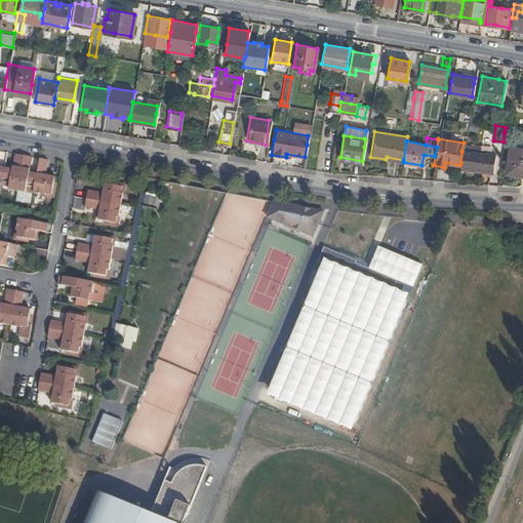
[(505,172),(514,174),(514,172),(522,173),(522,149),(509,148),(505,172)]
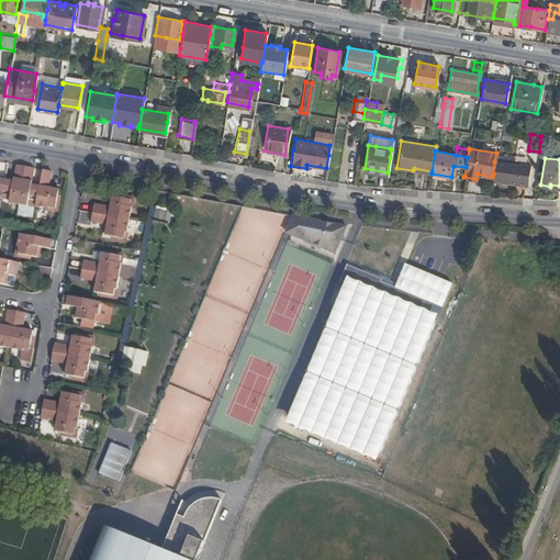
[(499,161),(496,179),(527,183),(530,164),(518,163),(518,165),(510,164),(499,161)]
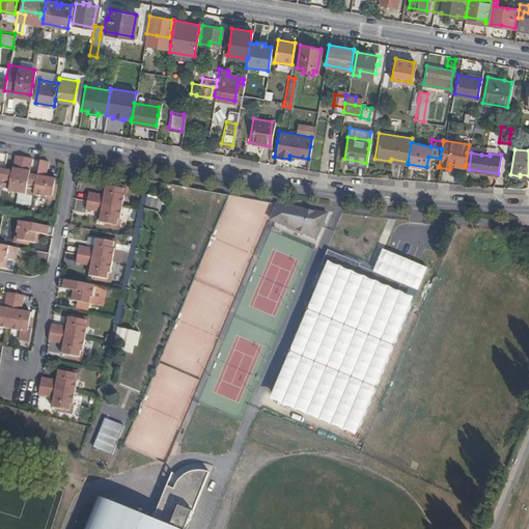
[(12,170),(9,169),(6,187),(9,188),(8,192),(17,193),(24,157),(16,155),(12,170)]
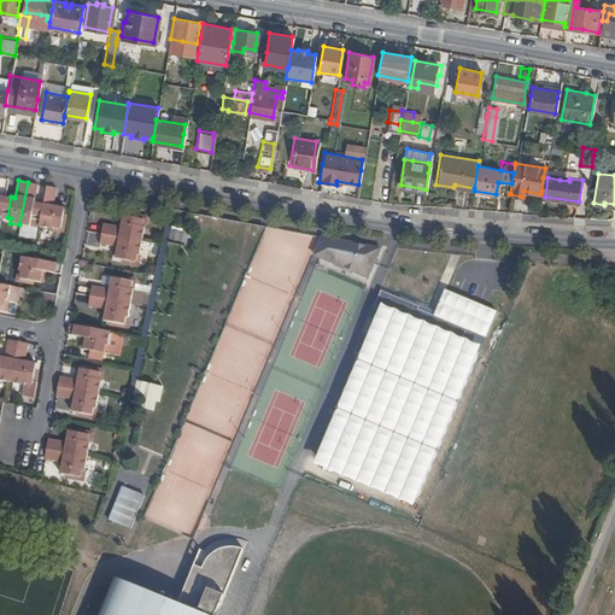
[(37,183),(28,182),(19,224),(29,227),(29,222),(39,224),(44,203),(34,201),(37,183)]
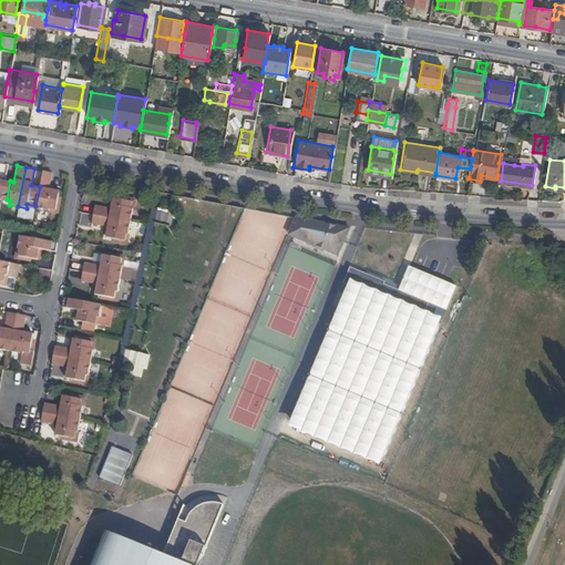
[(48,188),(52,172),(43,171),(40,186),(36,206),(36,209),(44,211),(44,207),(55,209),(59,192),(48,188)]
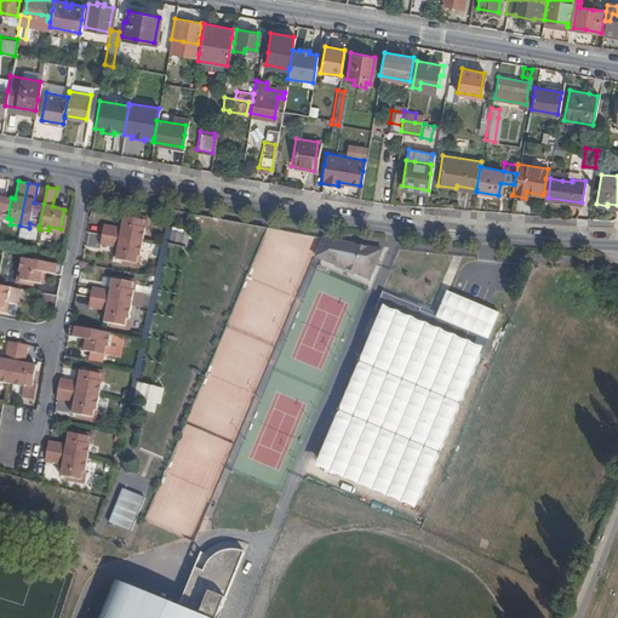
[(7,218),(11,198),(4,196),(0,217),(7,218)]
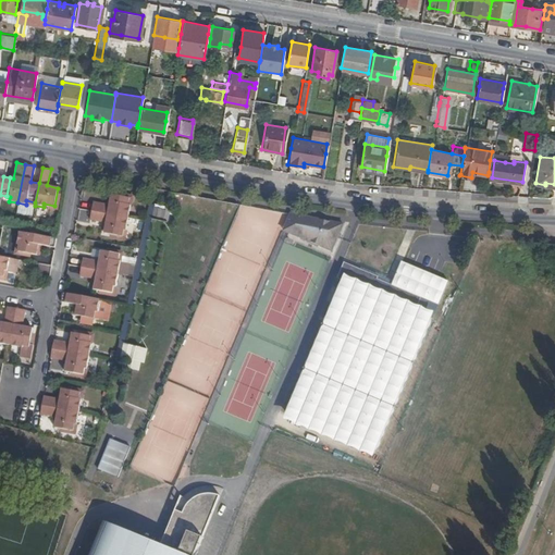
[(90,210),(126,217),(128,206),(125,205),(127,198),(110,195),(108,206),(93,202),(90,210)]
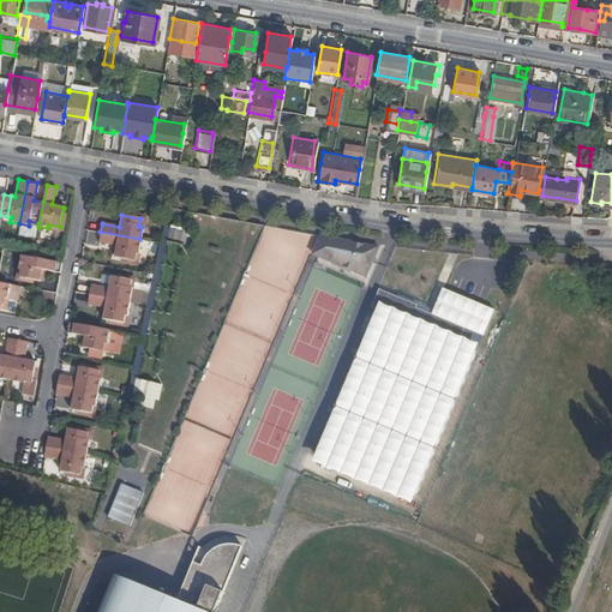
[(369,276),(379,250),(322,227),(311,255),(369,276)]
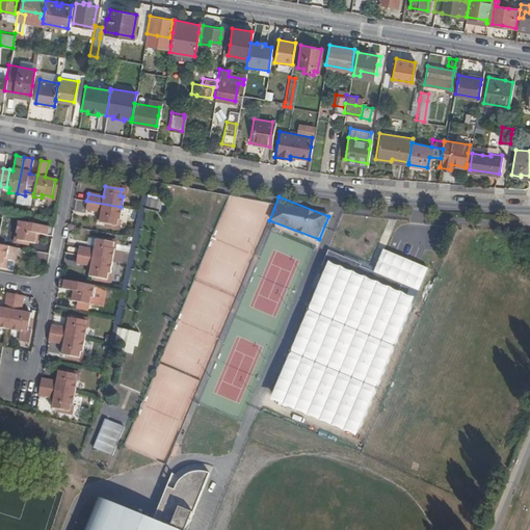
[(160,210),(162,201),(146,197),(143,206),(160,210)]
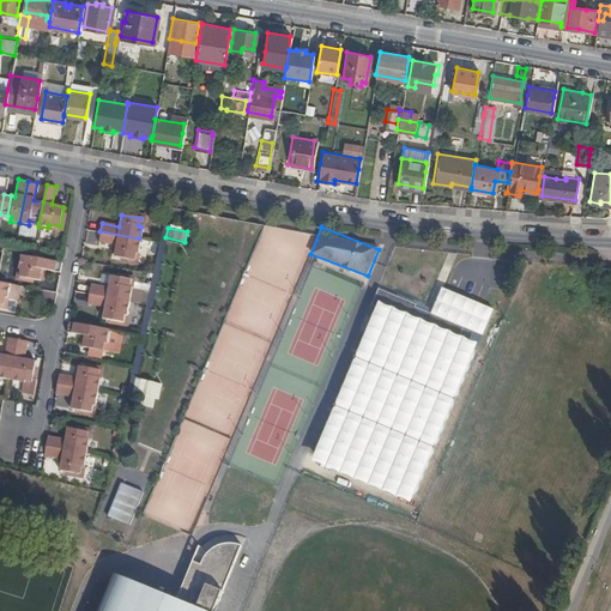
[(137,252),(139,239),(100,231),(98,240),(116,243),(114,254),(133,258),(134,252),(137,252)]
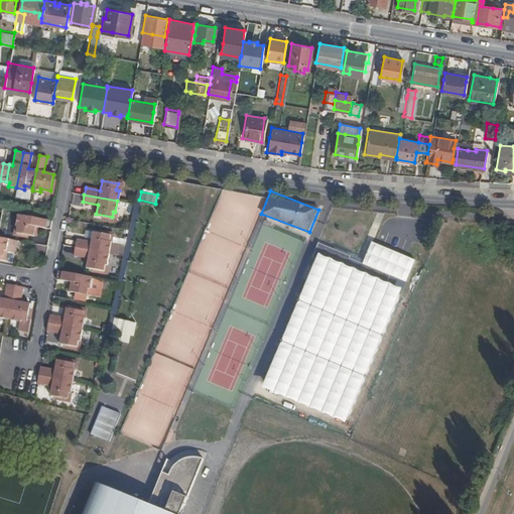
[(49,228),(51,221),(19,215),(17,226),(20,226),(18,232),(33,235),(36,225),(49,228)]
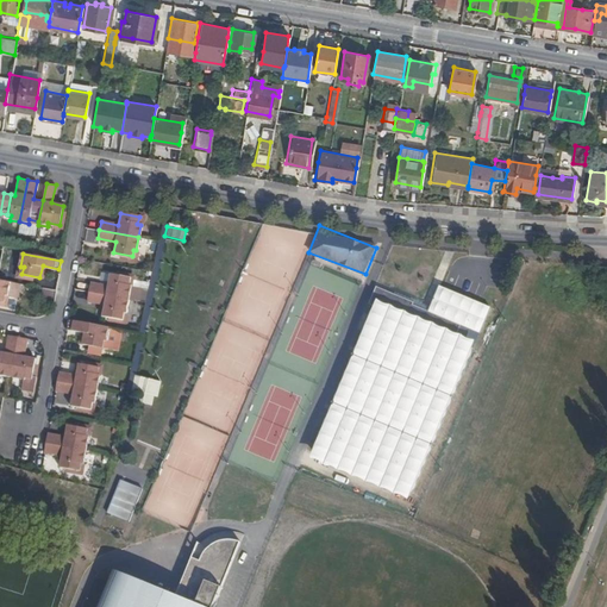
[(88,292),(127,299),(130,287),(126,286),(127,277),(108,274),(106,286),(89,283),(88,292)]
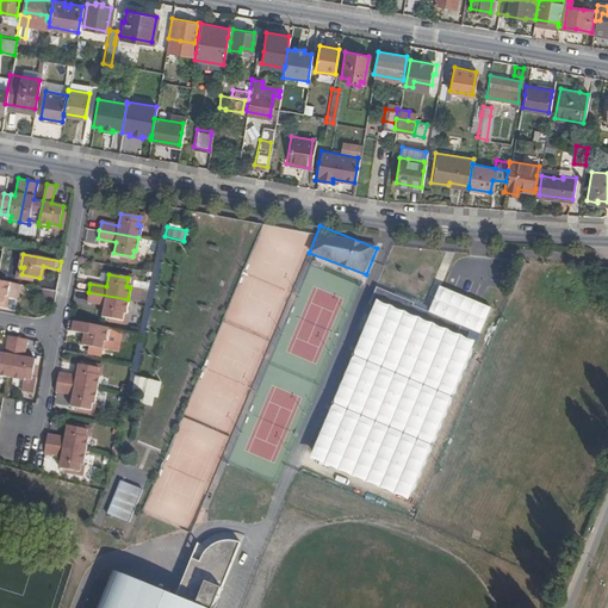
[(16,283),(0,279),(0,301),(1,301),(2,293),(13,295),(16,283)]
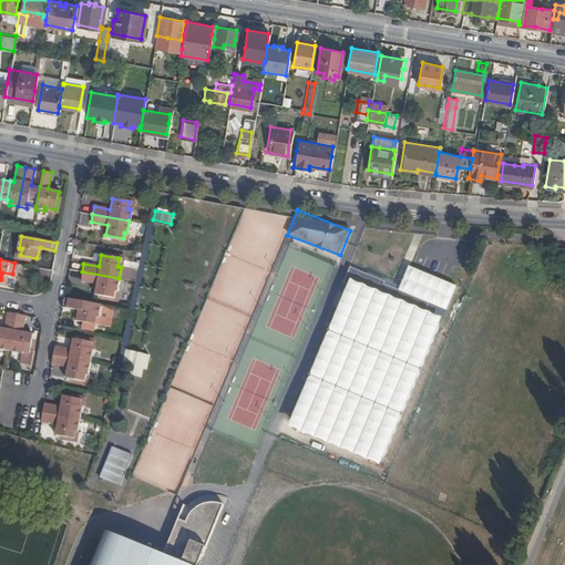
[(38,275),(49,276),(50,268),(39,267),(38,275)]
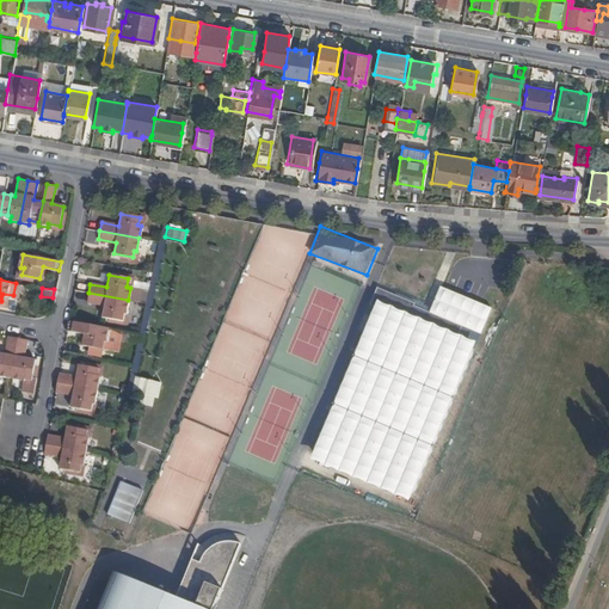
[(491,308),(441,288),(430,312),(480,333),(491,308)]
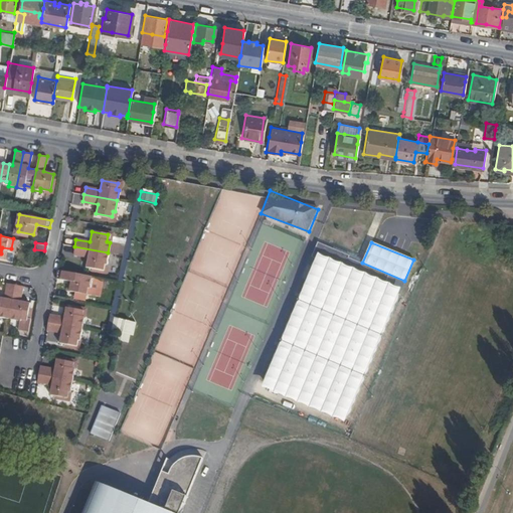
[(106,264),(108,252),(74,246),(72,254),(88,257),(86,267),(102,270),(103,263),(106,264)]
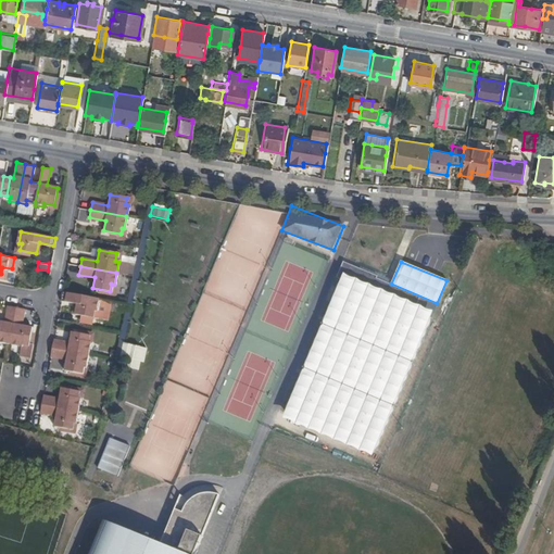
[(431,316),(340,278),(285,411),(376,449),(431,316)]
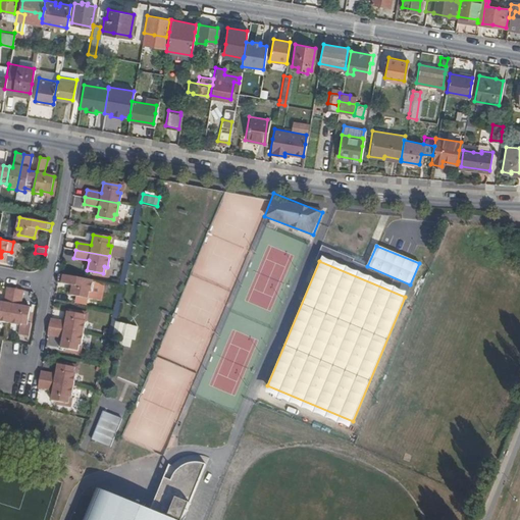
[(90,292),(92,279),(58,273),(56,281),(70,284),(68,293),(86,297),(87,292),(90,292)]
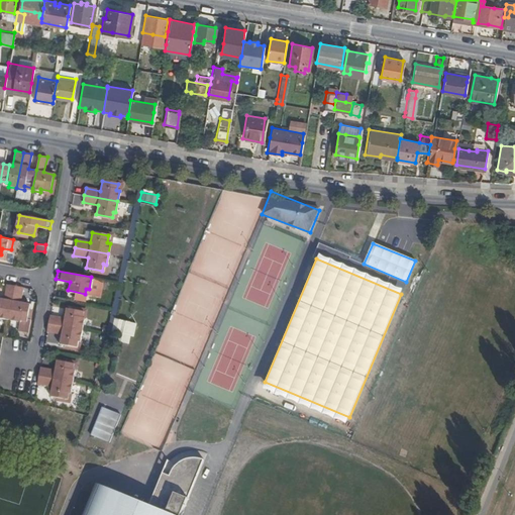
[(0,317),(8,319),(14,287),(7,286),(4,300),(0,299),(0,317)]
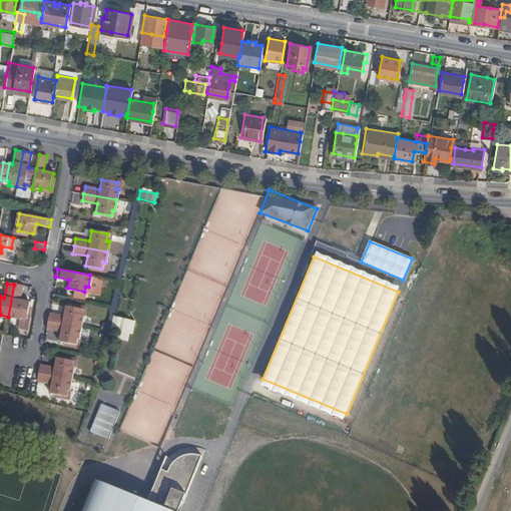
[(21,287),(14,285),(8,317),(19,320),(20,317),(26,318),(29,303),(18,301),(21,287)]
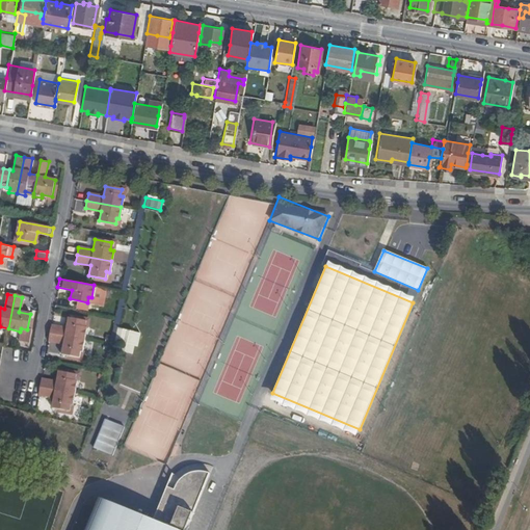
[(49,332),(83,338),(85,327),(83,327),(84,321),(67,318),(64,327),(50,324),(49,332)]
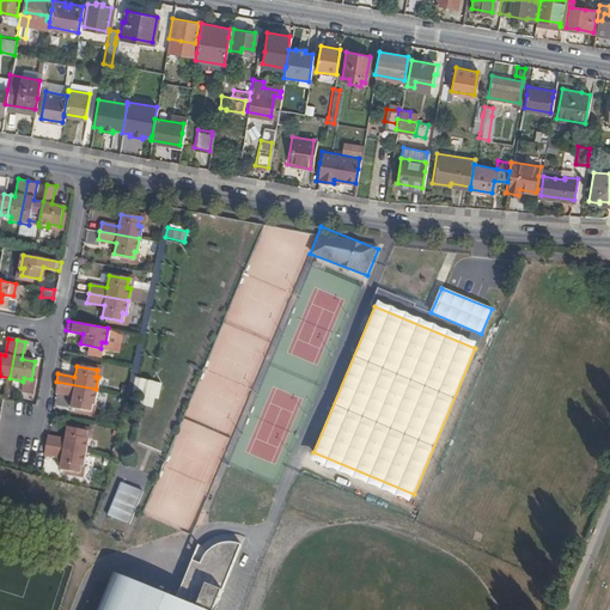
[(93,403),(96,389),(56,382),(54,391),(71,395),(68,406),(89,409),(90,402),(93,403)]
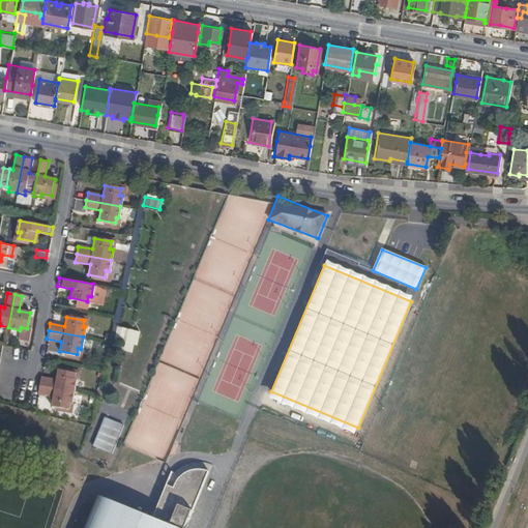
[(38,383),(72,390),(75,379),(72,378),(74,373),(56,370),(55,378),(39,376),(38,383)]
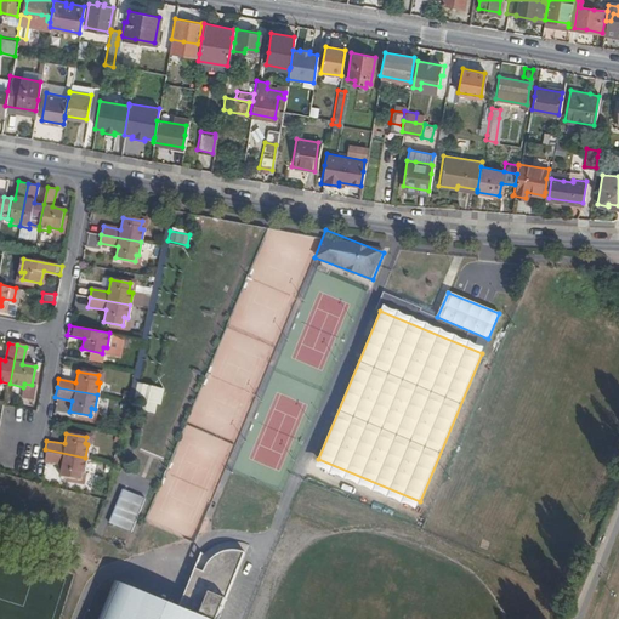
[(81,471),(85,458),(45,449),(43,459),(60,463),(58,473),(78,477),(79,471),(81,471)]
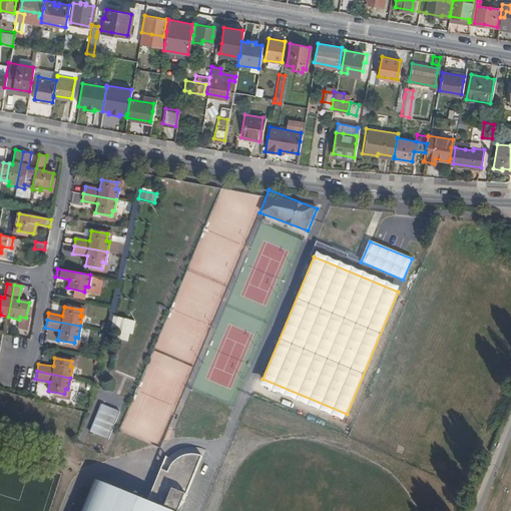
[(118,410),(101,403),(90,429),(107,436),(118,410)]
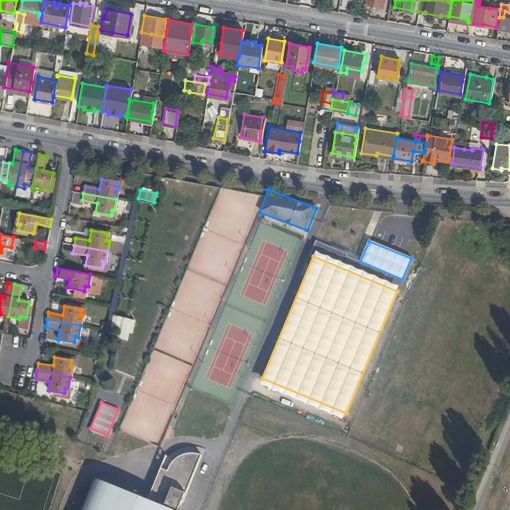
[(176,509),(201,450),(195,448),(187,448),(179,452),(173,457),(170,460),(167,465),(162,463),(157,473),(146,500),(98,482),(86,509),(176,509)]
